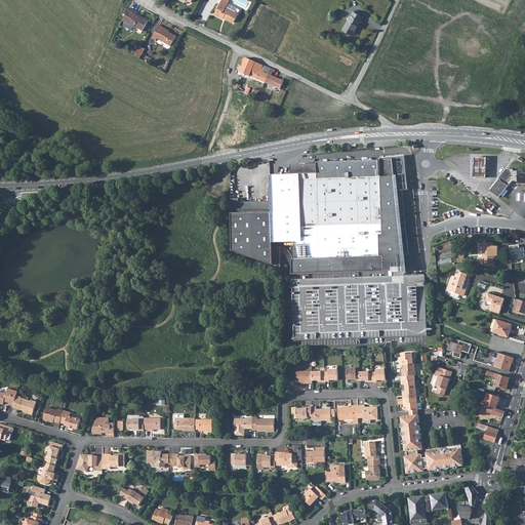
[(226,7),(228,3),(230,0),(229,0),(220,0),(214,14),(223,18),(224,16),(226,17),(225,18),(233,23),(238,13),(235,12),(226,7)]
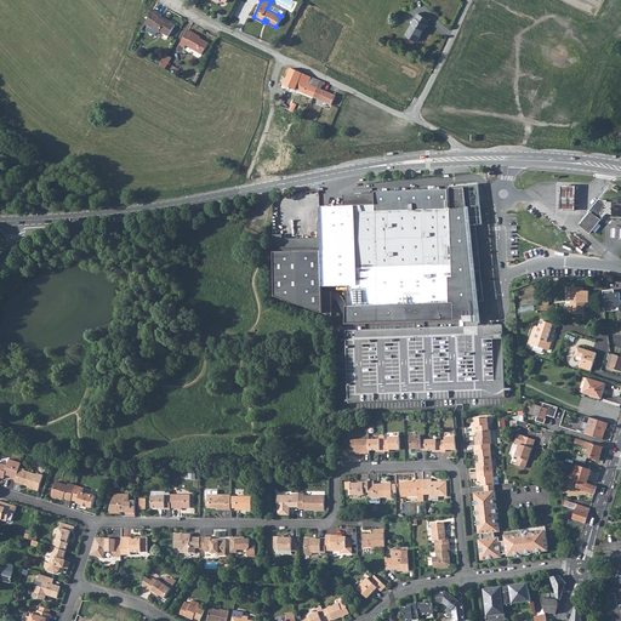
[(267,9),(278,15),(280,10),(269,4),(267,9)]
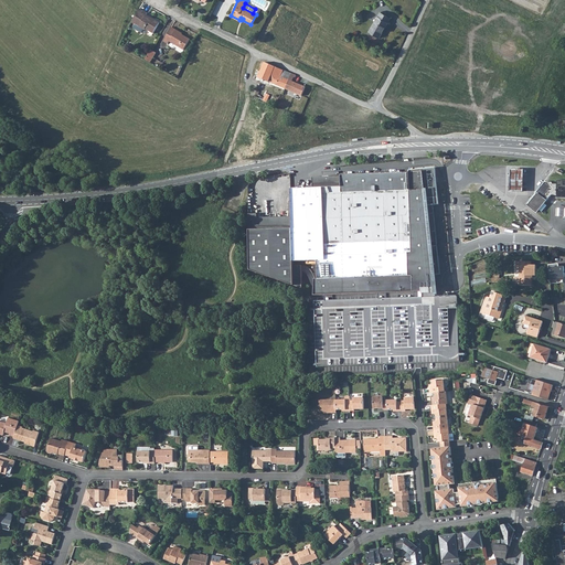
[(134,20),(138,22),(137,24),(146,30),(147,28),(150,30),(155,33),(161,22),(153,18),(153,19),(147,16),(149,13),(141,8),(134,20)]
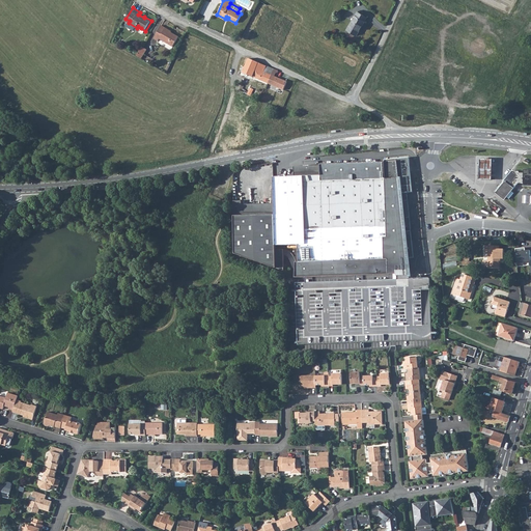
[(346,29),(356,35),(367,18),(358,11),(346,29)]
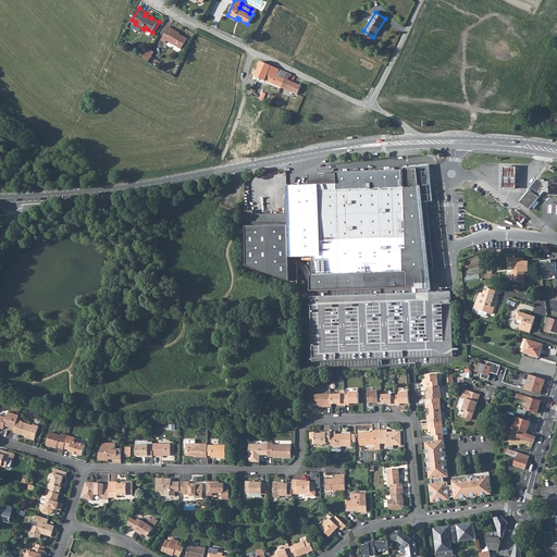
[(161,40),(166,42),(168,40),(182,49),(187,39),(174,31),(174,29),(170,27),(161,40)]
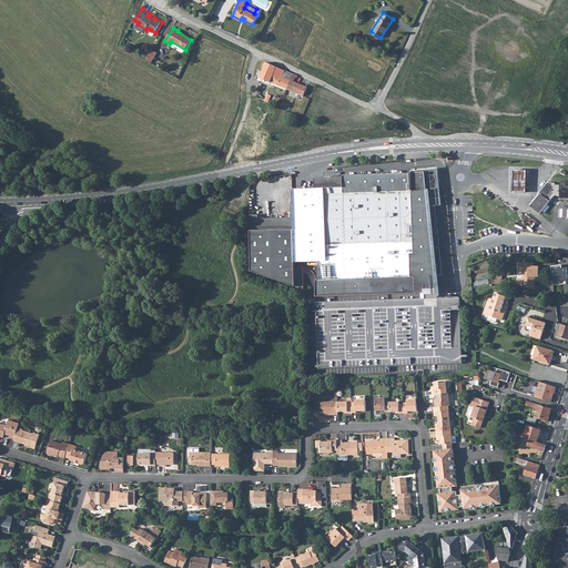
[(146,60),(151,63),(158,53),(152,50),(146,60)]
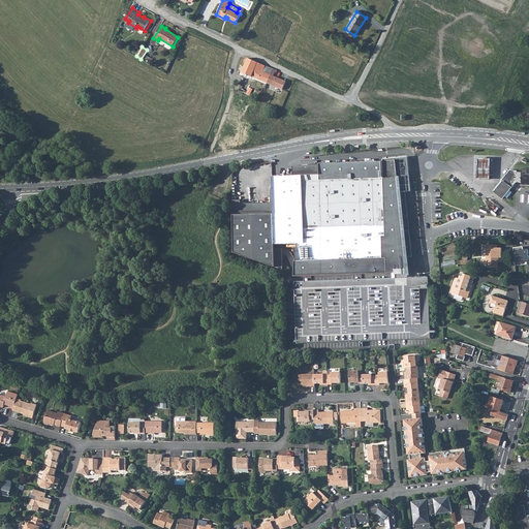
[(238,70),(242,72),(247,59),(244,57),(238,70)]
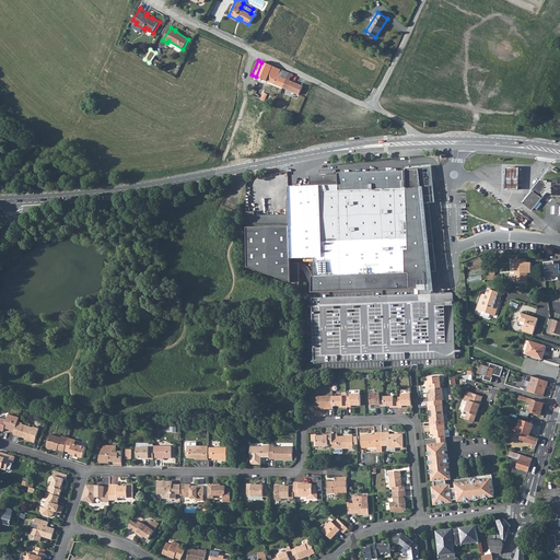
[(279,76),(281,70),(261,62),(256,77),(282,88),(286,79),(279,76)]
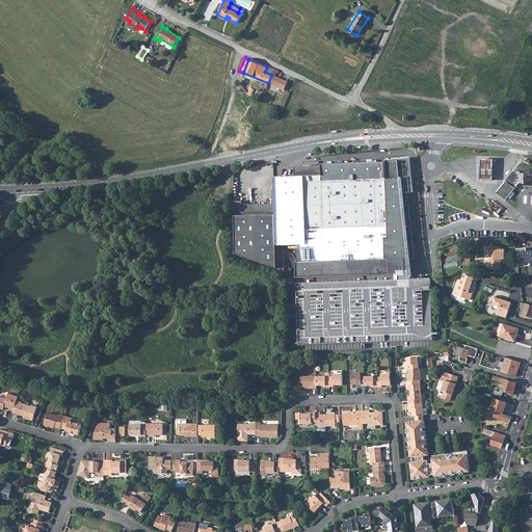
[(265,72),(271,75),(274,70),(267,67),(265,72)]
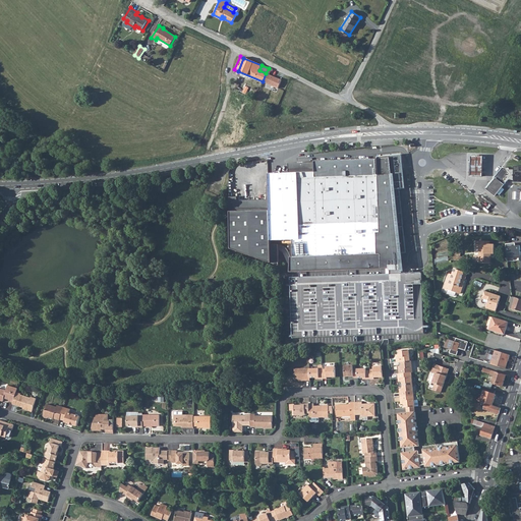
[(263,81),(278,89),(282,80),(270,75),(272,71),(273,71),(273,70),(269,68),(266,73),(263,81)]
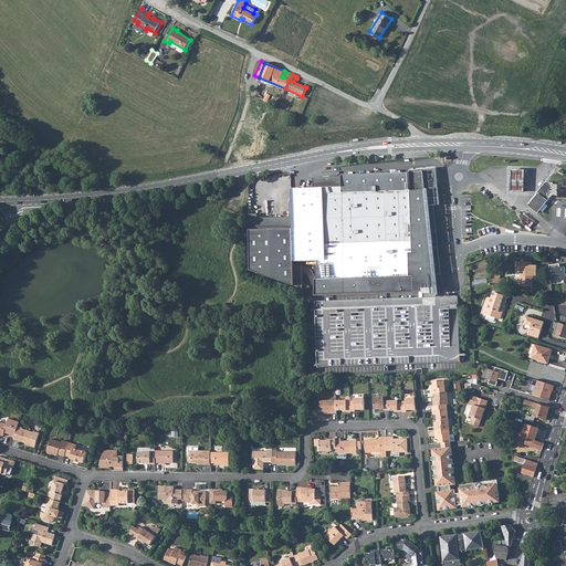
[(241,134),(240,145),(257,147),(257,143),(261,143),(262,136),(241,134)]
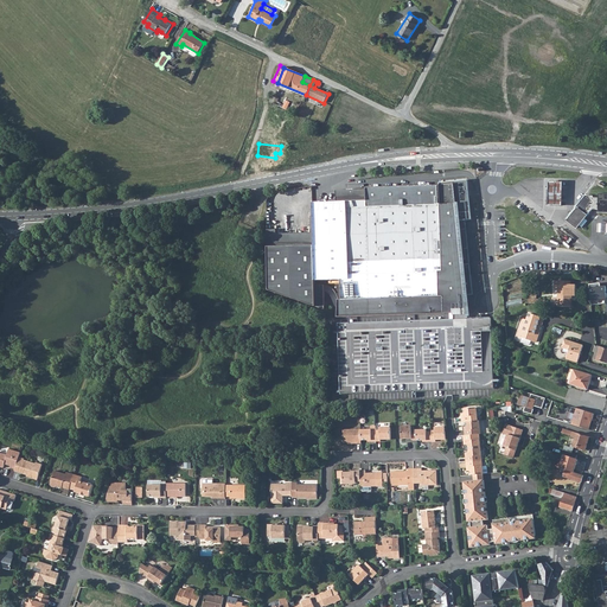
[(471,212),(467,181),(368,189),(368,200),(312,203),(314,244),(270,244),(272,289),(338,313),(468,312),(458,213),(471,212)]
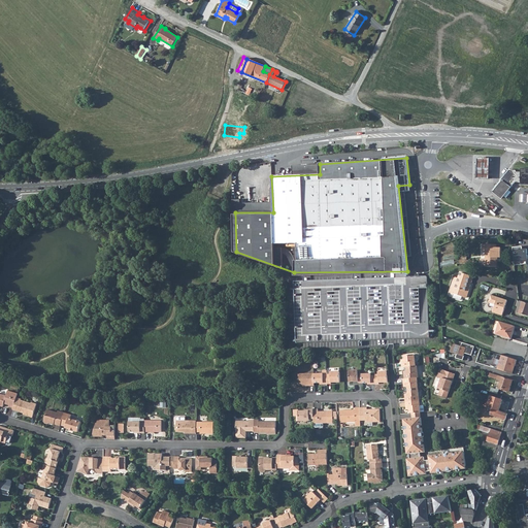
[(489,158),(477,158),(477,178),(489,178),(489,158)]
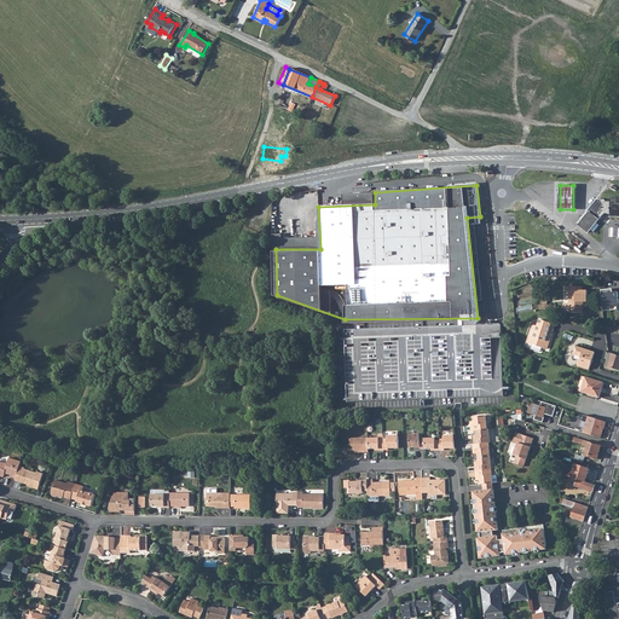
[(579,224),(588,232),(605,214),(611,214),(611,218),(618,217),(618,197),(611,198),(611,202),(605,202),(605,200),(597,200),(594,204),(595,206),(579,224)]
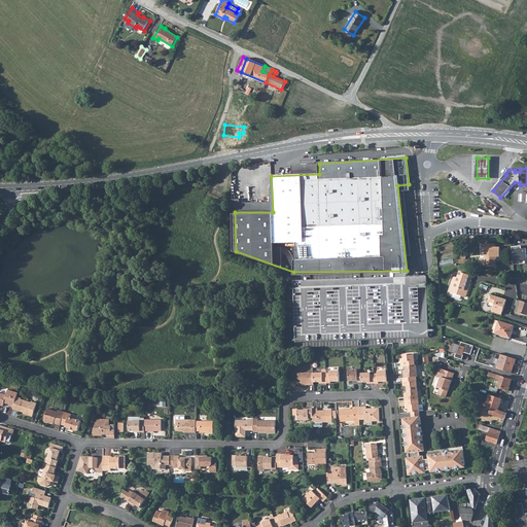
[(486,259),(486,266),(495,266),(495,256),(499,257),(499,247),(490,248),(490,244),(481,244),(481,250),(485,250),(485,259),(486,259)]
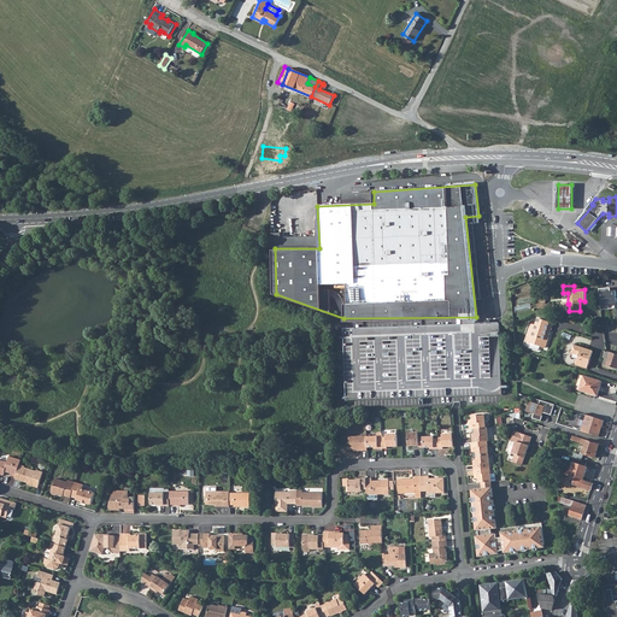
[(609,288),(599,289),(601,310),(616,309),(616,310),(616,311),(616,316),(616,303),(616,304),(615,291),(610,292),(609,288)]
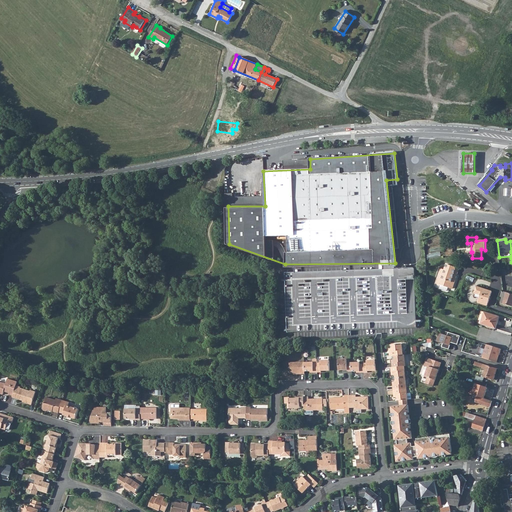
[(379,265),(280,267),(281,342),(418,334),(416,268),(380,270),(379,265)]
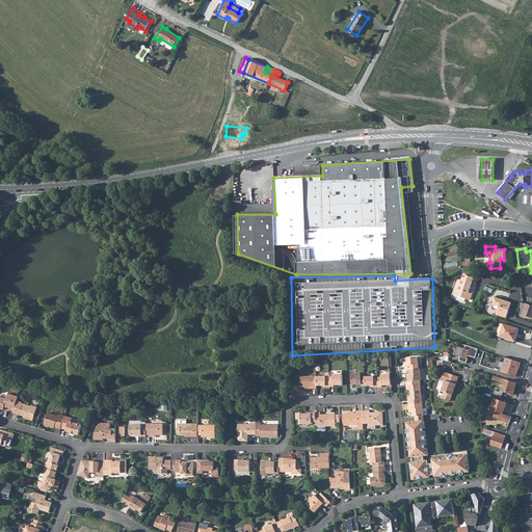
[(455,295),(458,296),(458,297),(467,299),(470,300),(477,280),(474,278),(463,275),(462,281),(459,280),(458,285),(459,285),(457,290),(455,295)]
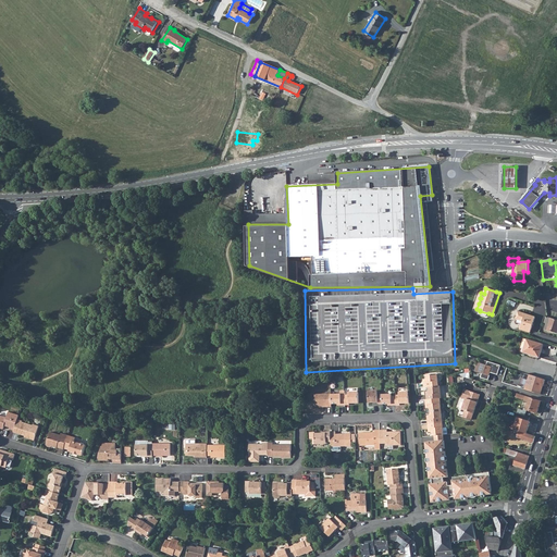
[(517,318),(523,320),(520,330),(530,333),(535,318),(519,312),(517,318)]
